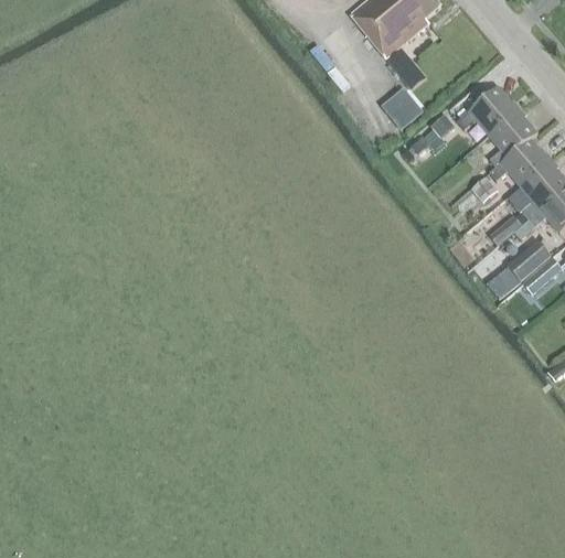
[(440,4),(436,0),(364,0),(349,13),(384,56),(427,21),(425,17),(440,4)]
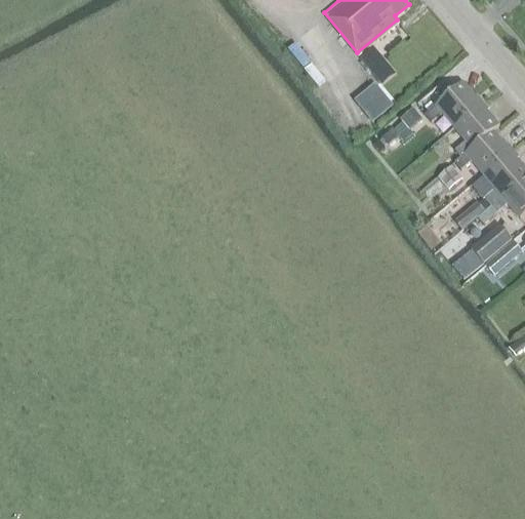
[(370,68),(381,81),(394,71),(384,57),(370,68)]
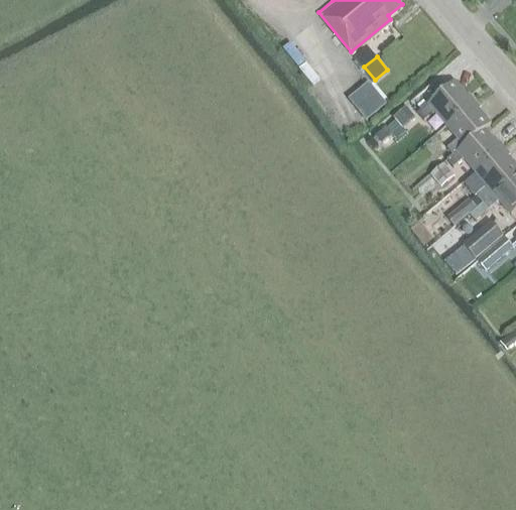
[(433,108),(445,122),(472,99),(455,78),(416,110),(423,117),(433,108)]
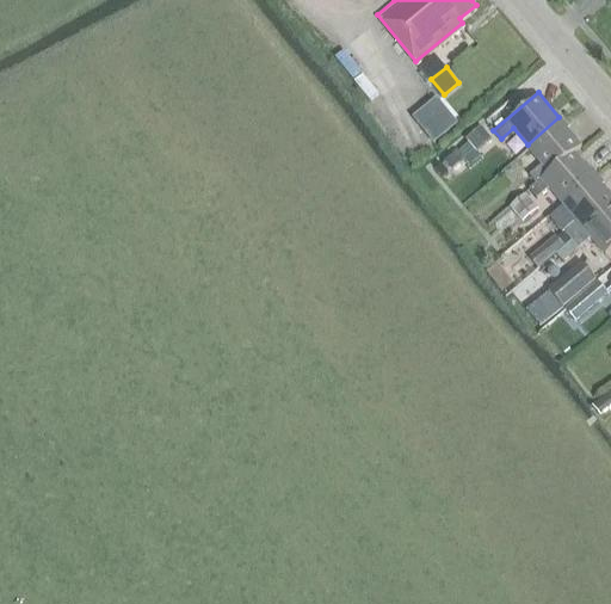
[(419,118),(433,137),(455,119),(439,100),(419,118)]
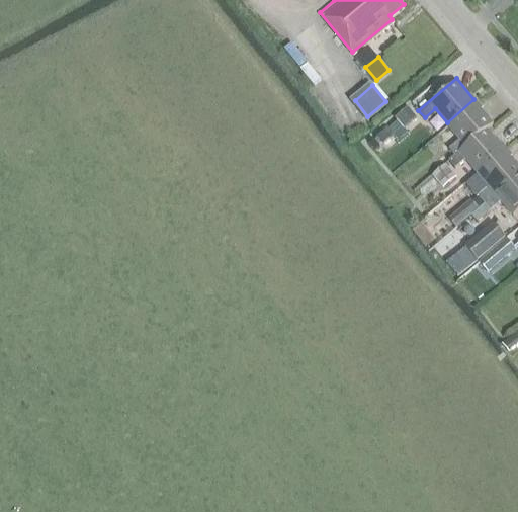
[(473,99),(447,122),(458,136),(447,145),(453,152),(454,153),(486,125),(486,126),(492,121),(473,99)]
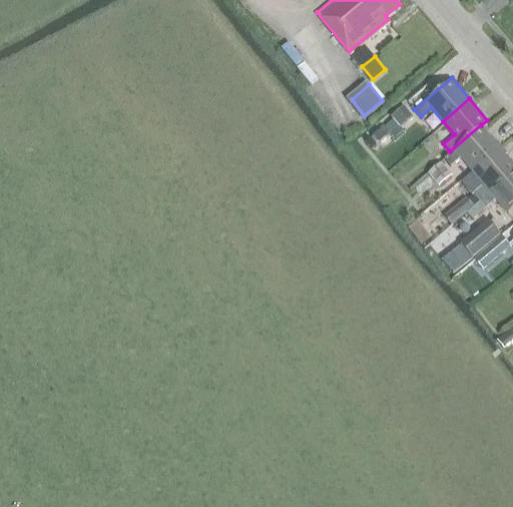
[(411,112),(403,103),(391,113),(399,122),(411,112)]
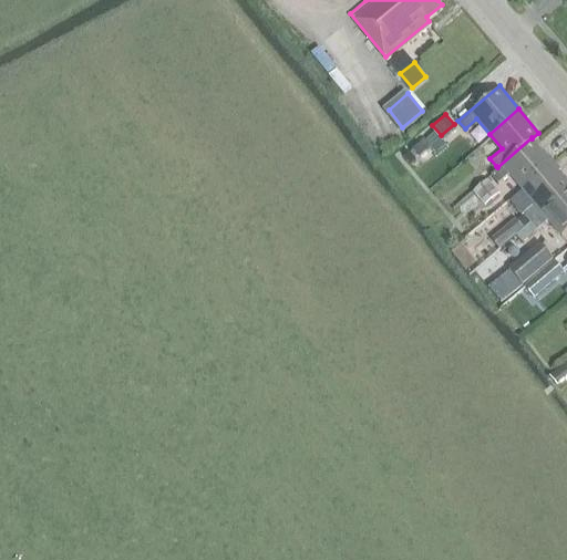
[(508,170),(522,186),(550,161),(532,138),(532,137),(497,167),(496,166),(490,173),(497,180),(508,170)]
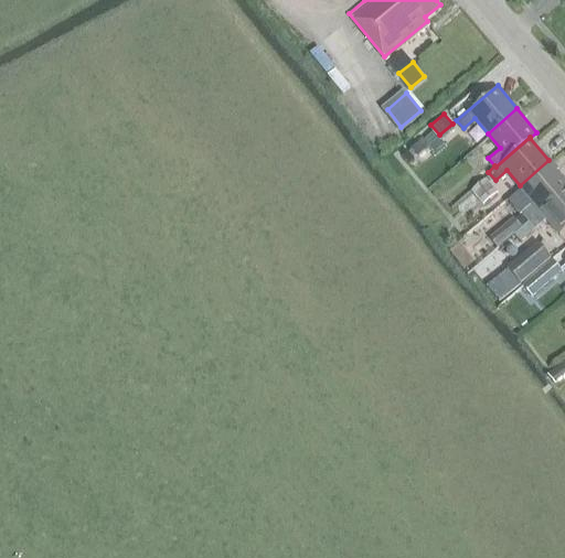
[(520,210),(528,218),(564,186),(564,179),(548,160),(520,185),(532,200),(520,210)]
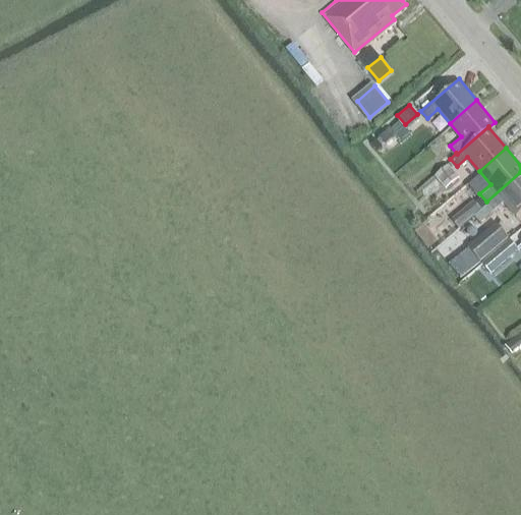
[(453,155),(448,149),(439,157),(444,163),(453,155)]
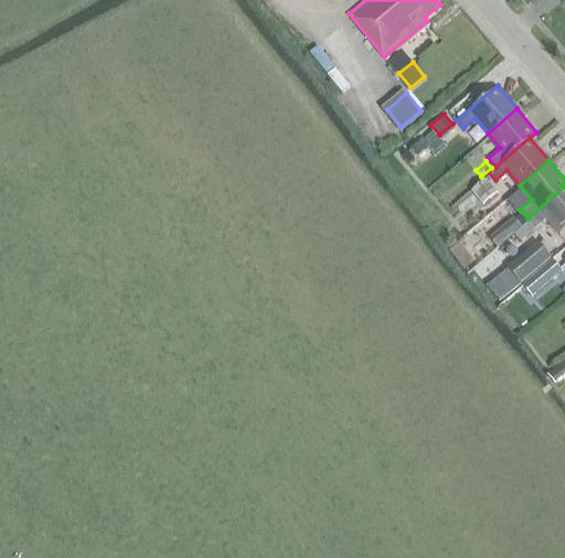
[(492,185),(484,176),(471,188),(479,196),(492,185)]
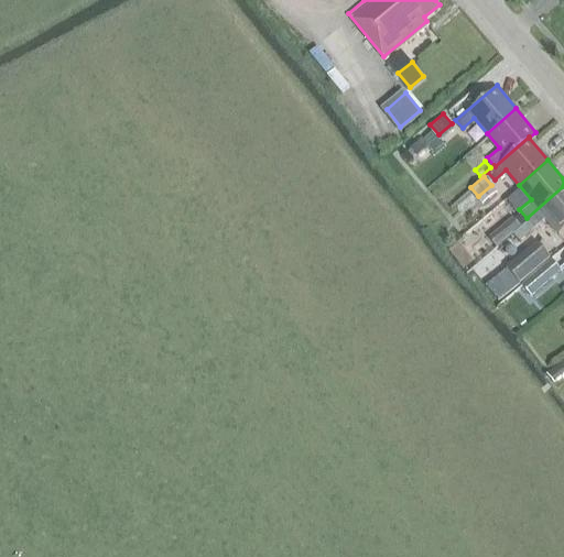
[(563,186),(527,218),(533,226),(544,216),(557,231),(563,225),(563,186)]
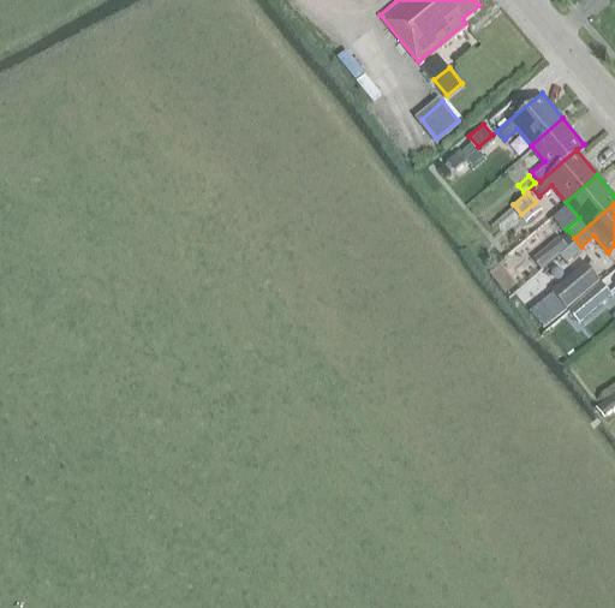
[(550,255),(565,243),(557,234),(543,246),(550,255)]
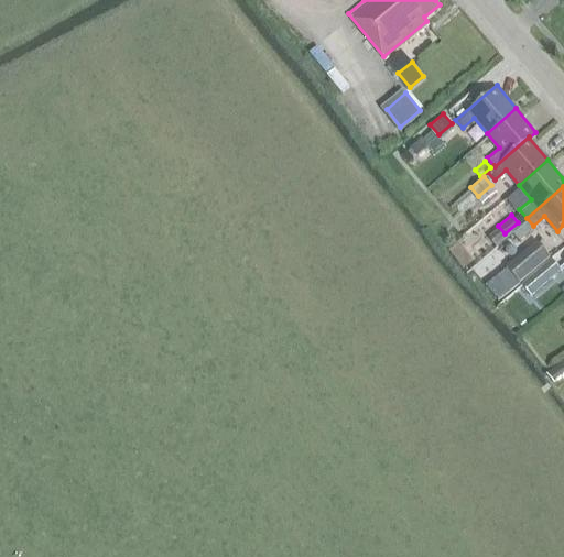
[(519,238),(533,226),(527,218),(512,230),(519,238)]
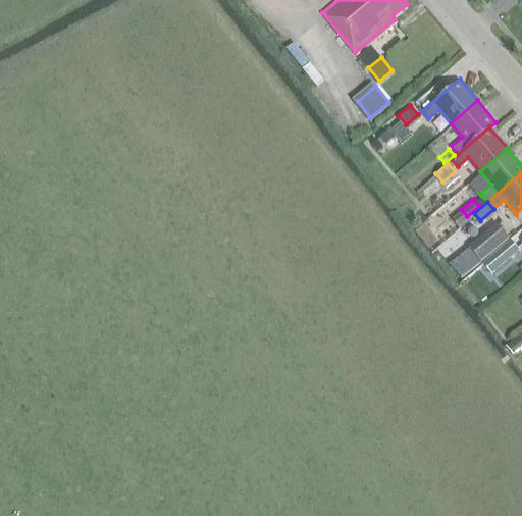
[(468,245),(480,259),(509,236),(497,221),(468,245)]
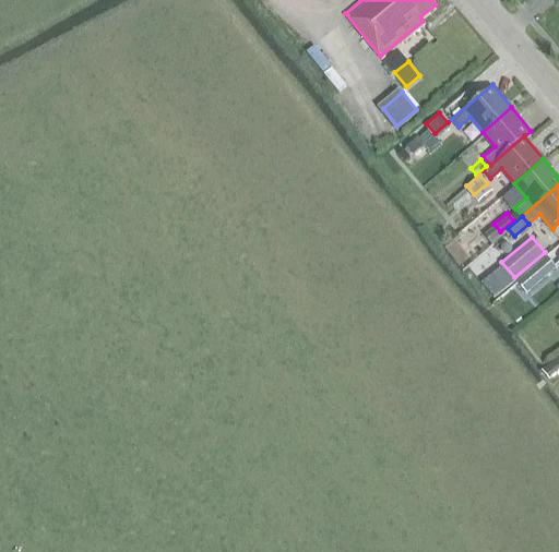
[(526,290),(556,264),(546,252),(515,278),(526,290)]
